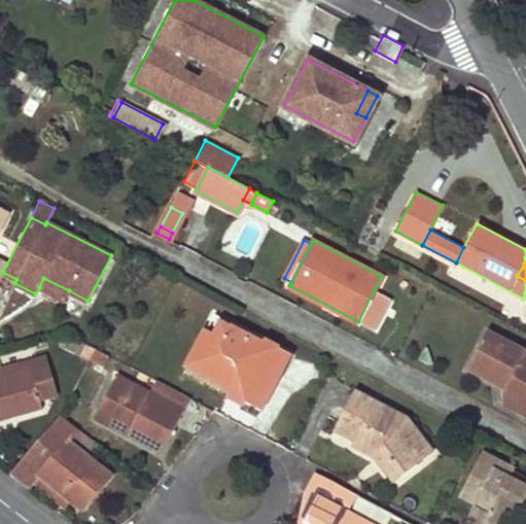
[(69,290),(43,278),(39,287),(64,301),(69,290)]
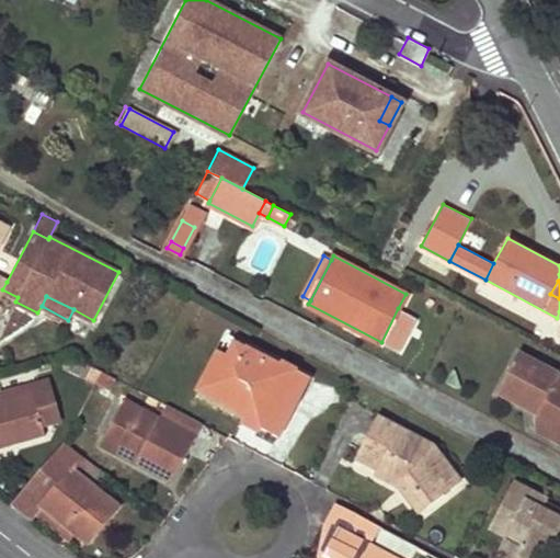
[(415,317),(398,308),(381,342),(398,351),(415,317)]
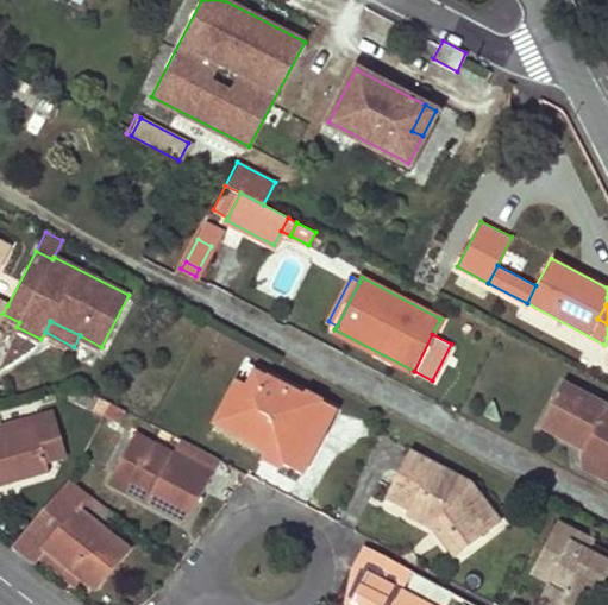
[(254,370),(248,384),(257,389),(263,375),(254,370)]
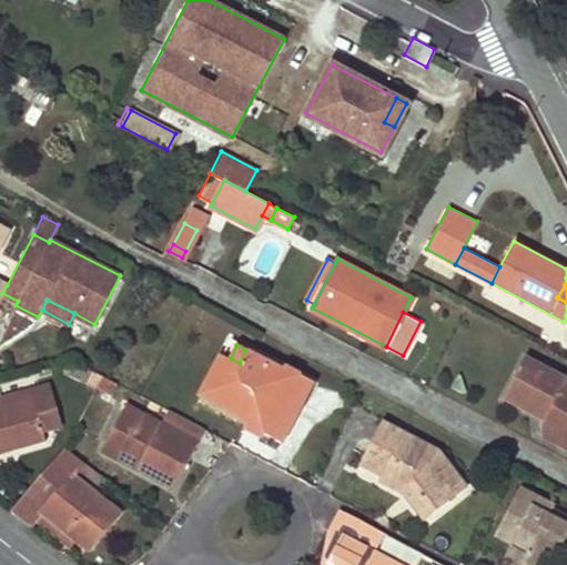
[(281,441),(312,381),(283,365),(282,369),(245,350),(240,363),(231,359),(221,353),(200,393),(249,419),(262,425),(259,431),(264,433),(264,432),(281,441)]
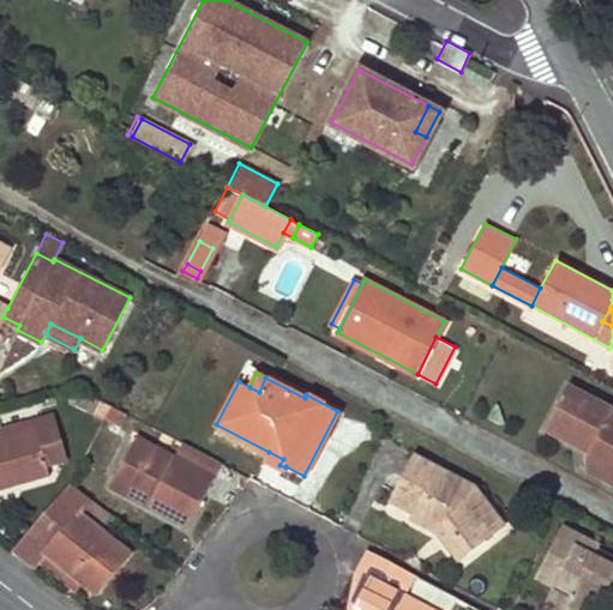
[(612,409),(565,385),(542,427),(586,451),(601,458),(604,470),(610,473),(606,479),(612,483),(612,409)]
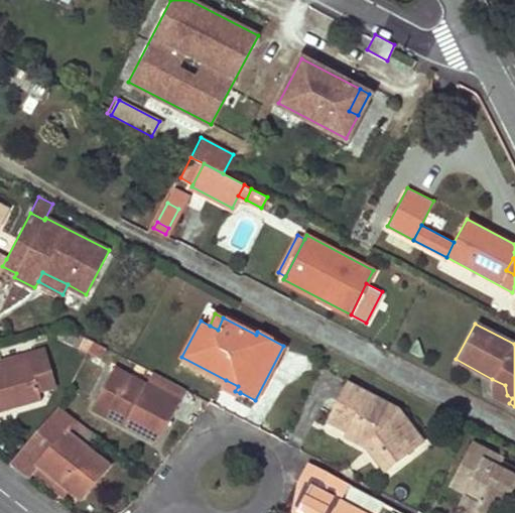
[(107,346),(94,340),(88,351),(101,358),(107,346)]
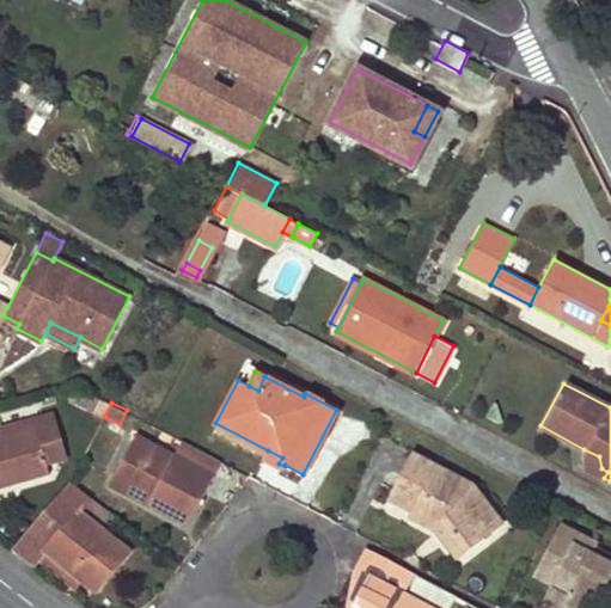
[(62,459),(49,412),(0,425),(2,435),(35,425),(46,464),(62,459)]
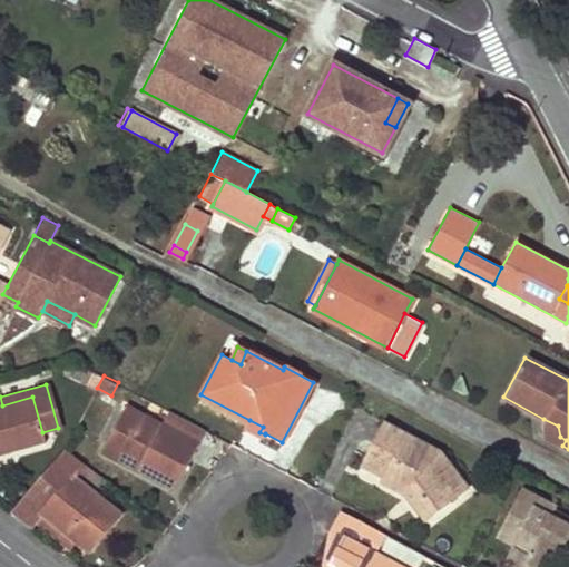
[(11,450),(45,440),(42,432),(32,397),(2,406),(0,407),(0,453),(6,451),(3,447),(10,445),(11,450)]
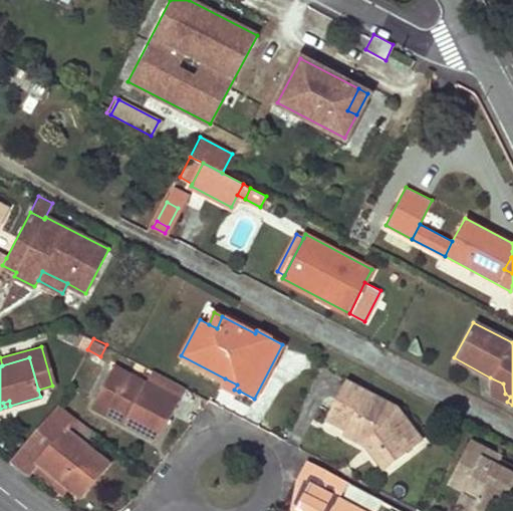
[(155,387),(145,381),(113,364),(94,399),(126,416),(122,423),(157,440),(185,388),(162,374),(155,387)]
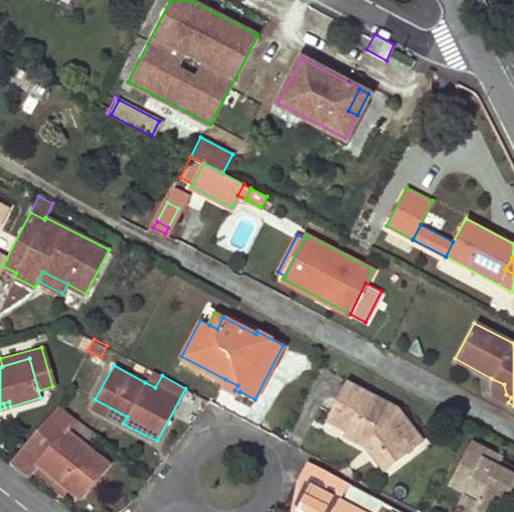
[(152,370),(145,382),(155,387),(162,375),(152,370)]
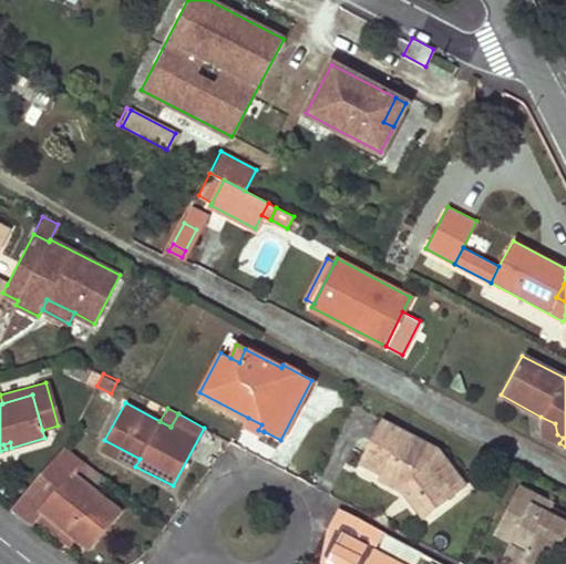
[(541,417),(541,433),(559,443),(563,438),(557,434),(555,423),(541,417)]
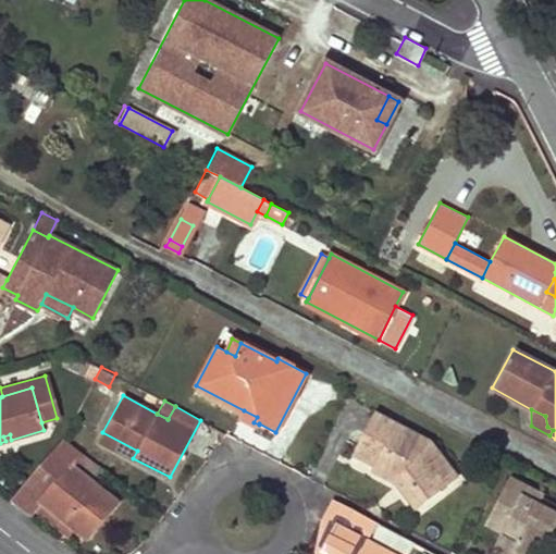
[(257,417),(244,410),(241,415),(254,422),(257,417)]
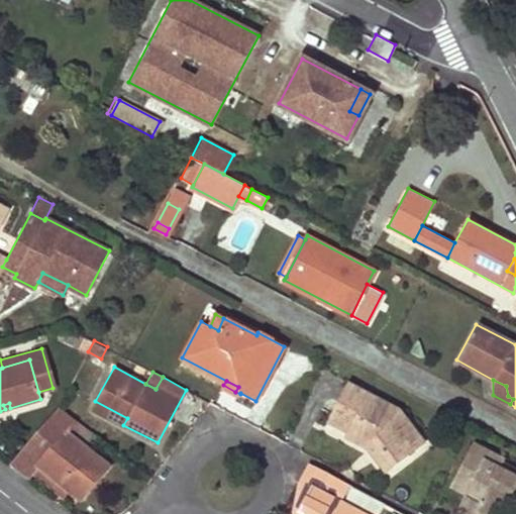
[(399,408),(347,382),(327,420),(347,429),(344,435),(367,446),(371,444),(380,448),(380,450),(380,452),(381,453),(384,456),(393,466),(424,442),(399,408)]
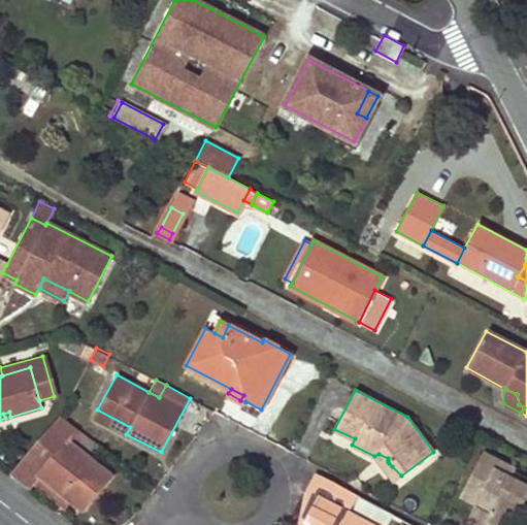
[(130,427),(97,409),(94,417),(126,434),(130,427)]
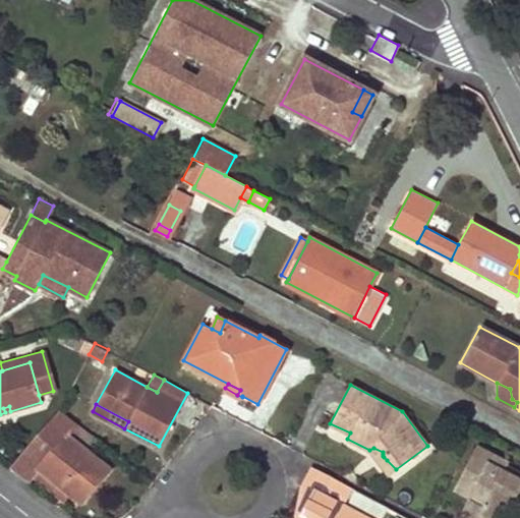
[(27,481),(38,468),(81,502),(109,469),(66,435),(76,422),(59,409),(9,467),(27,481)]
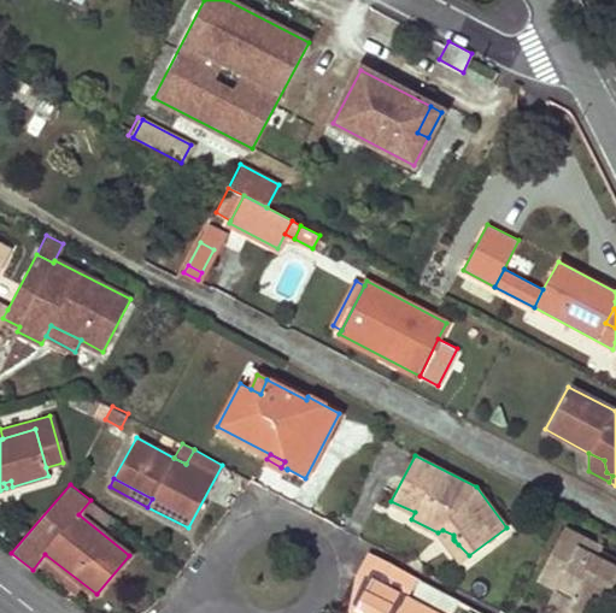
[(599,612),(615,582),(615,569),(597,559),(600,552),(602,548),(564,529),(538,579),(555,588),(549,599),(575,612),(599,612)]
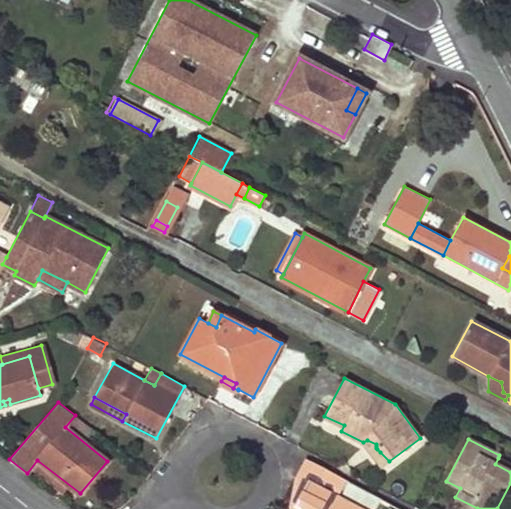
[(367,440),(363,442),(382,466),(389,461),(377,449),(376,448),(376,446),(376,444),(367,440)]
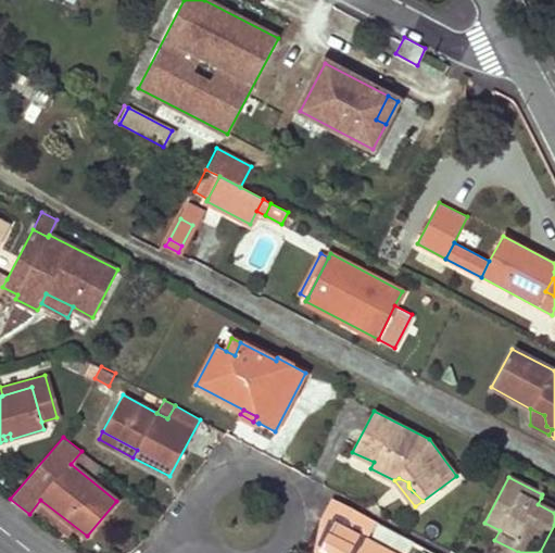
[(322,520),(315,552),(330,552),(331,552),(324,549),(330,536),(325,533),(341,502),(332,497),(322,520)]
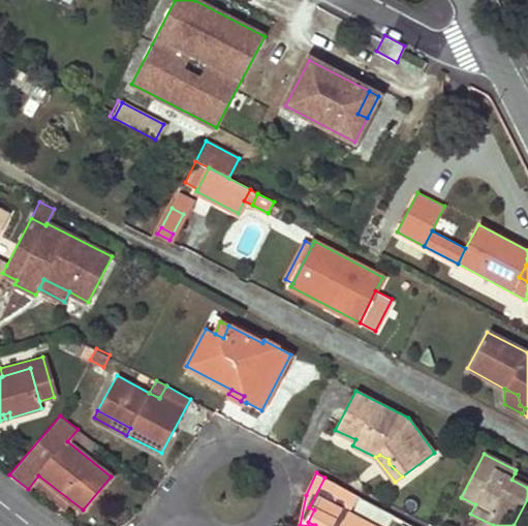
[(527,480),(515,473),(511,480),(527,488),(527,480)]
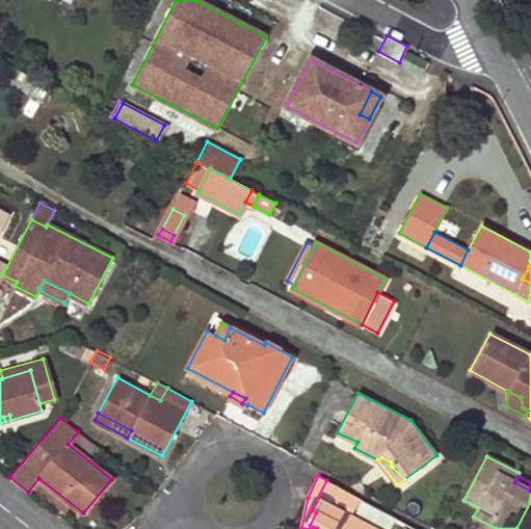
[(377,528),(348,514),(359,497),(326,480),(311,510),(316,512),(310,525),(317,528),(316,528),(377,528)]
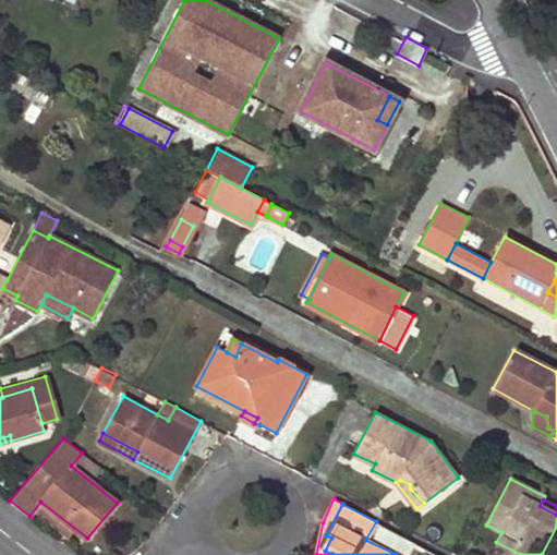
[(505,554),(520,554),(496,542),(493,549),(505,554)]
